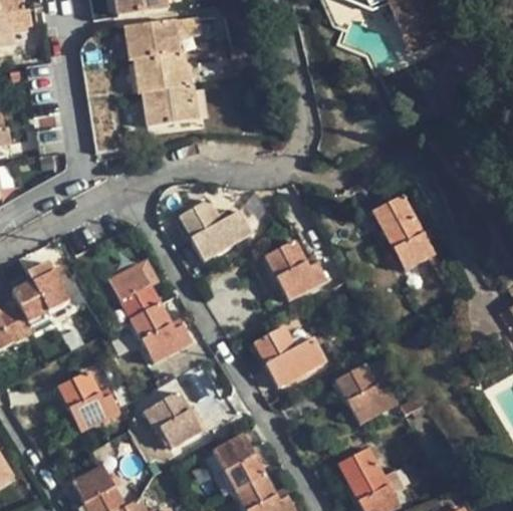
[(0,12),(25,8),(23,0),(0,0),(0,12)]
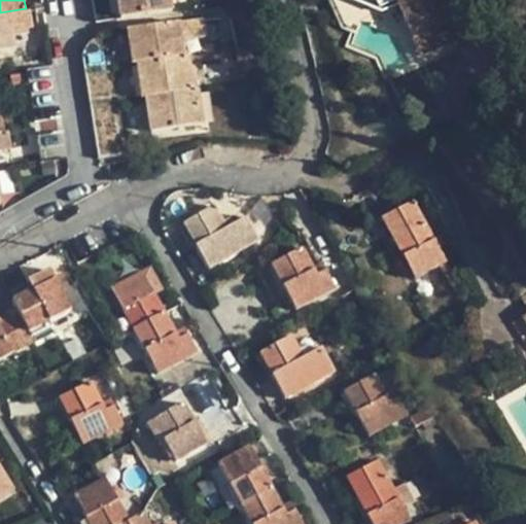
[(115,0),(118,16),(171,9),(169,0),(115,0)]
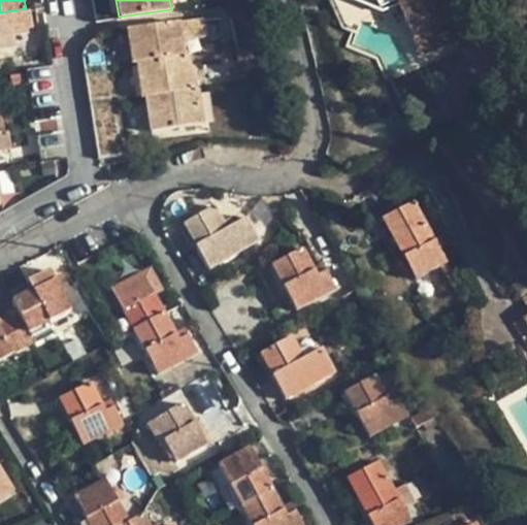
[(443,22),(433,0),(358,0),(381,8),(397,1),(399,0),(407,0),(422,32),(443,22)]
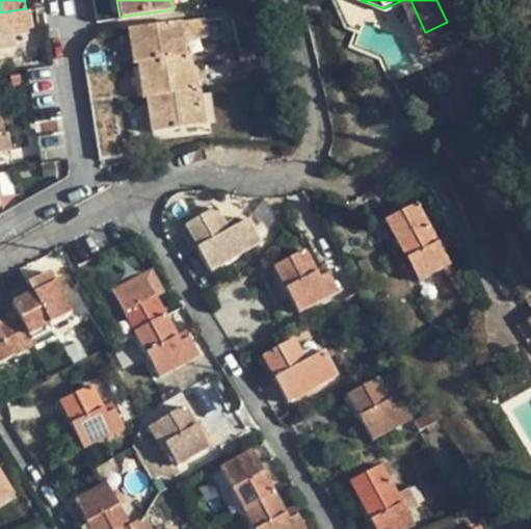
[(425,32),(410,0),(402,0),(400,1),(424,53),(455,38),(447,22),(425,32)]
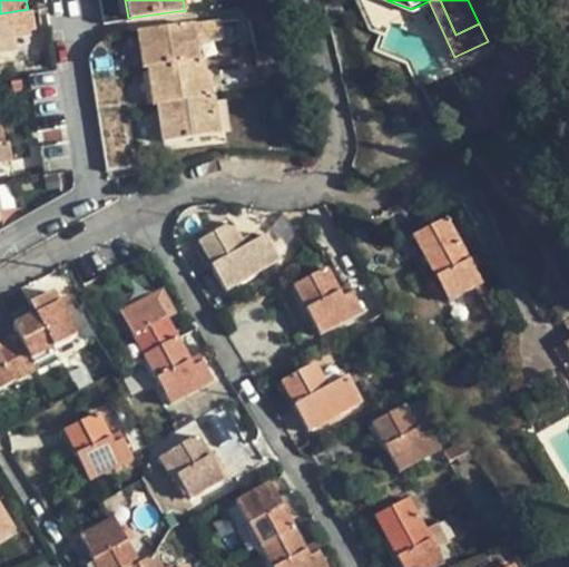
[(33,8),(28,9),(0,13),(0,54),(11,51),(7,30),(37,25),(33,8)]
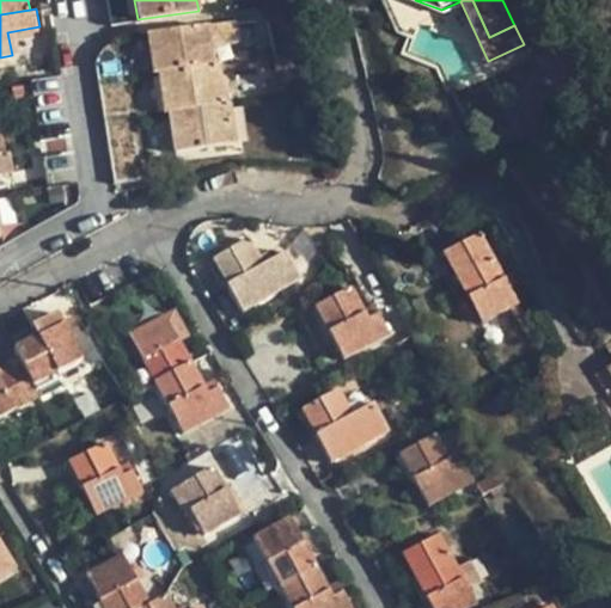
[(153,71),(158,71),(212,62),(209,43),(239,40),(237,20),(147,31),(153,71)]
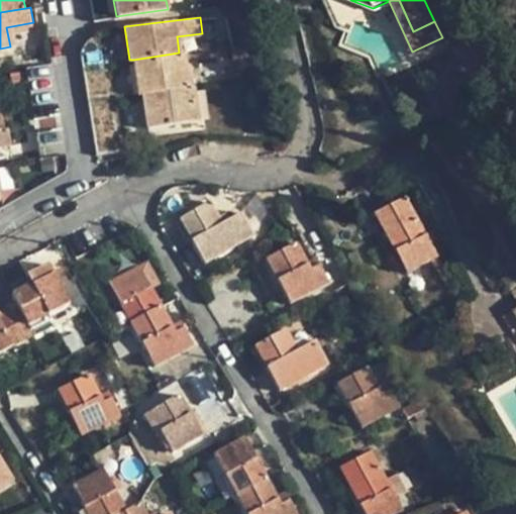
[(110,64),(117,62),(112,28),(97,30),(87,37),(84,41),(80,53),(96,152),(122,148),(110,64)]
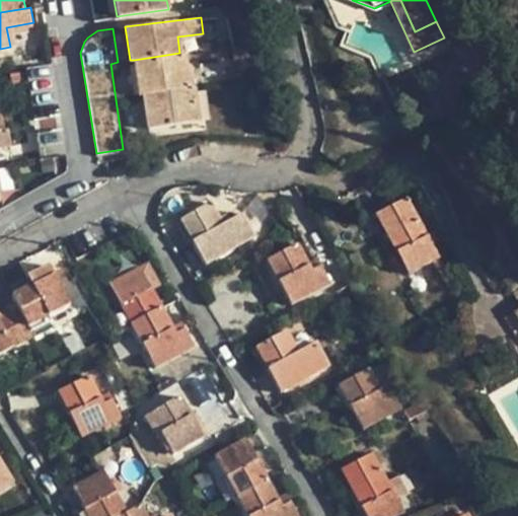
[(242,44),(230,45),(233,68),(245,66),(242,44)]
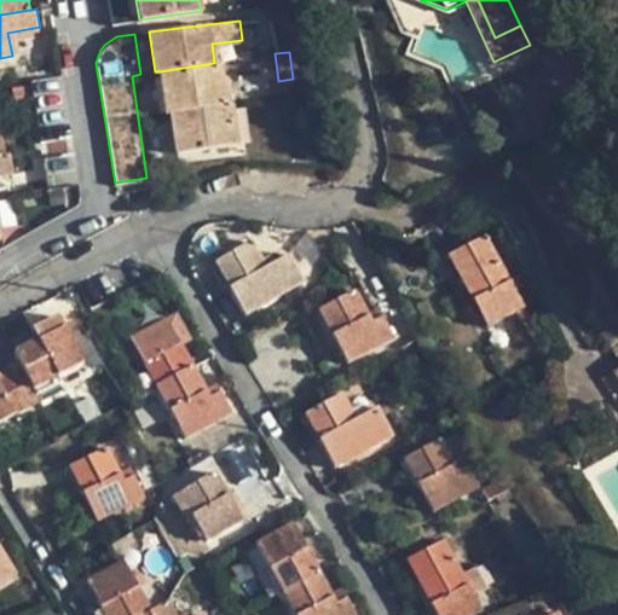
[(220,63),(214,63),(160,71),(166,112),(171,111),(226,104),(220,63)]
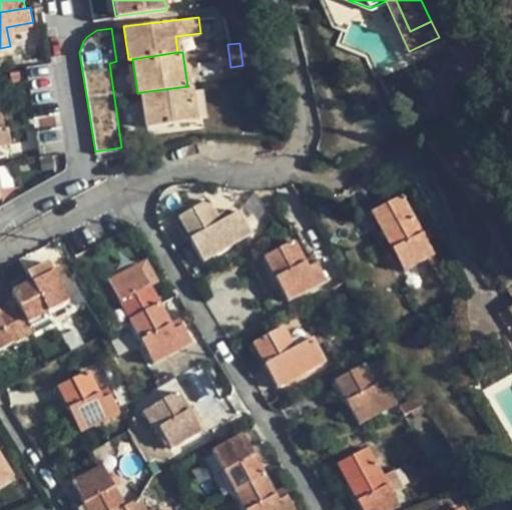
[(190,86),(187,86),(141,92),(145,127),(195,120),(190,86)]
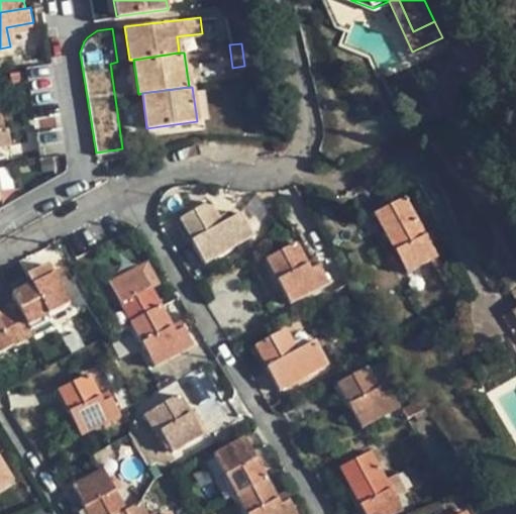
[(9,127),(4,128),(0,129),(0,144),(11,142),(9,127)]
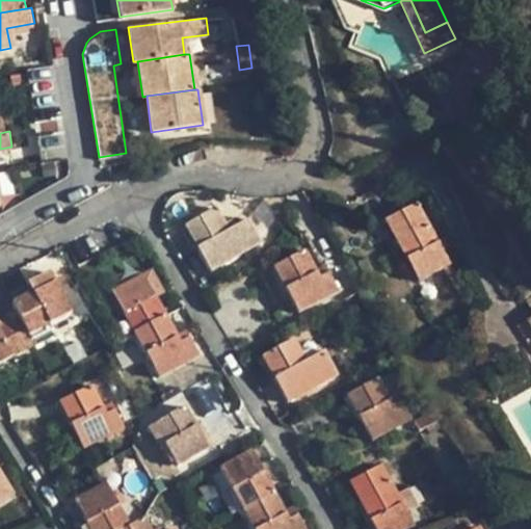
[(419,280),(450,261),(417,200),(385,217),(419,280)]
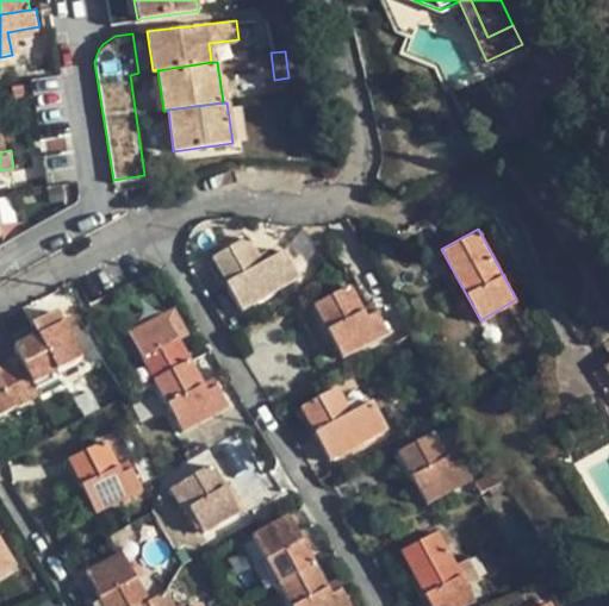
[(263,261),(259,252),(248,236),(211,256),(242,307),(300,274),(285,248),(271,256),(263,261)]
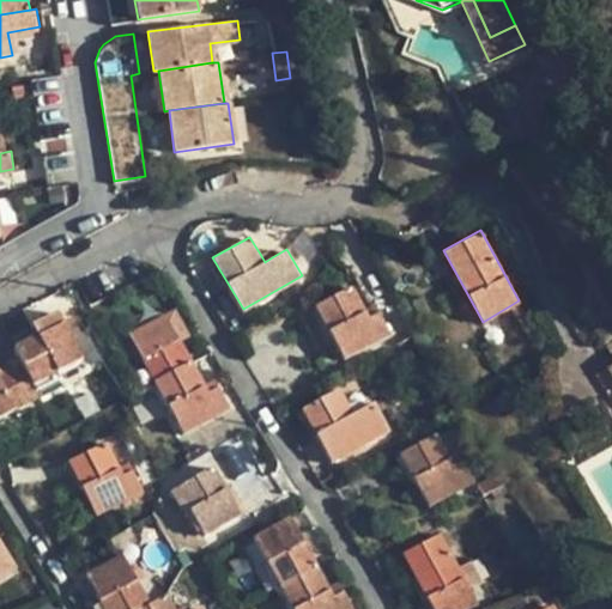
[(267,250),(260,254),(265,262),(272,257),(267,250)]
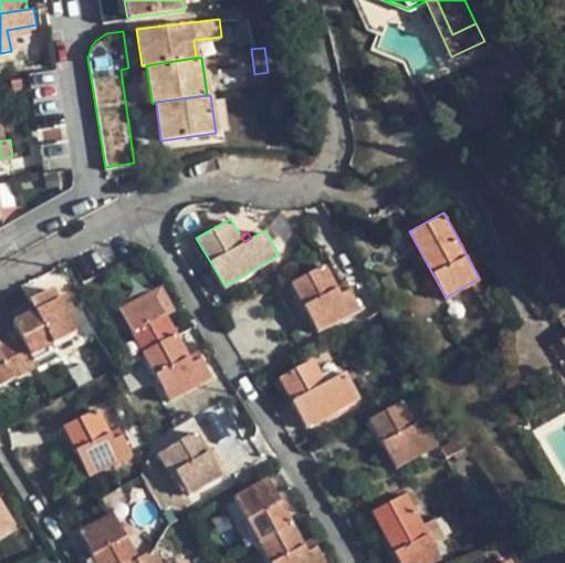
[(317,330),(361,306),(346,280),(337,284),(326,263),(291,282),(317,330)]
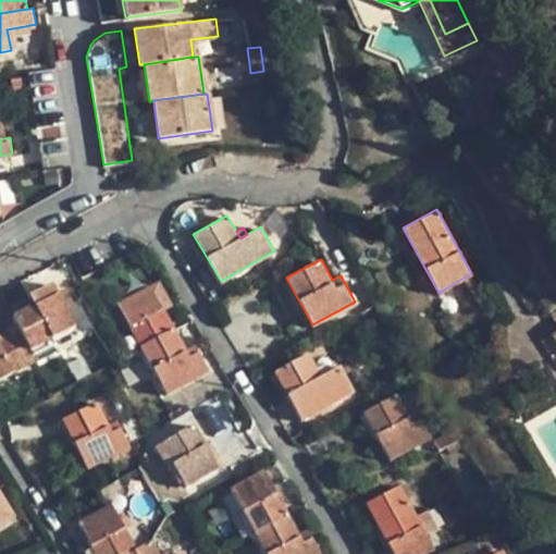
[(159,300),(168,295),(159,280),(116,303),(139,344),(173,325),(164,309),(159,300)]
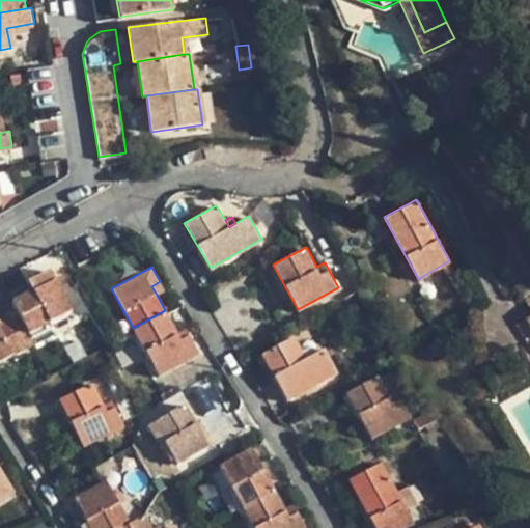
[(27,280),(31,290),(53,279),(48,270),(27,280)]
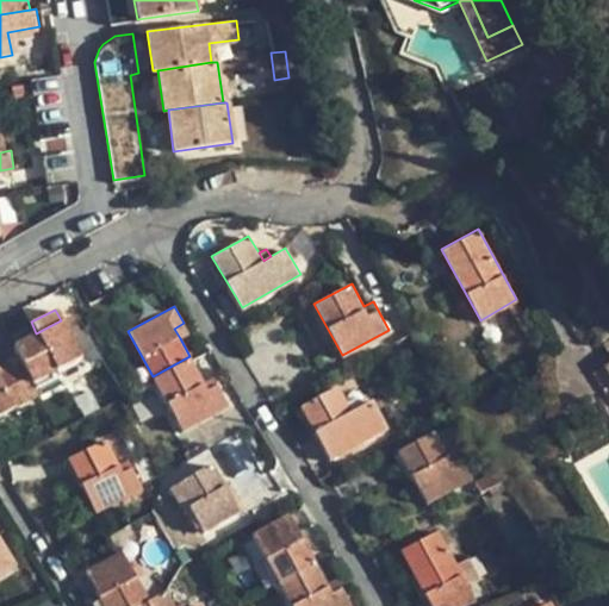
[(13,345),(19,356),(33,381),(80,355),(61,320),(36,333),(13,345)]
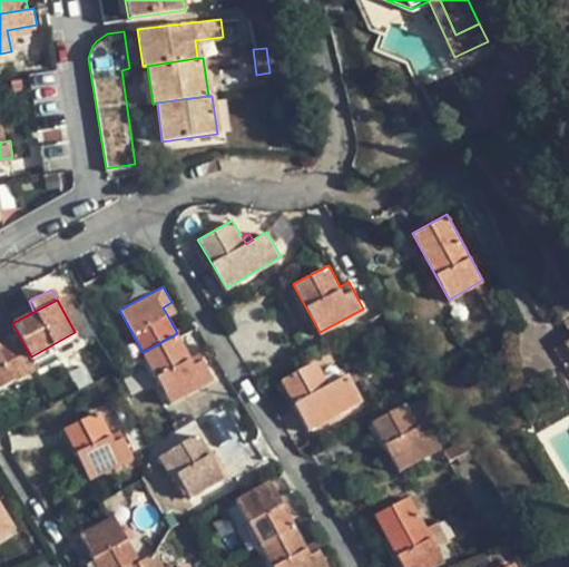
[(176,311),(172,302),(163,308),(168,316),(176,311)]
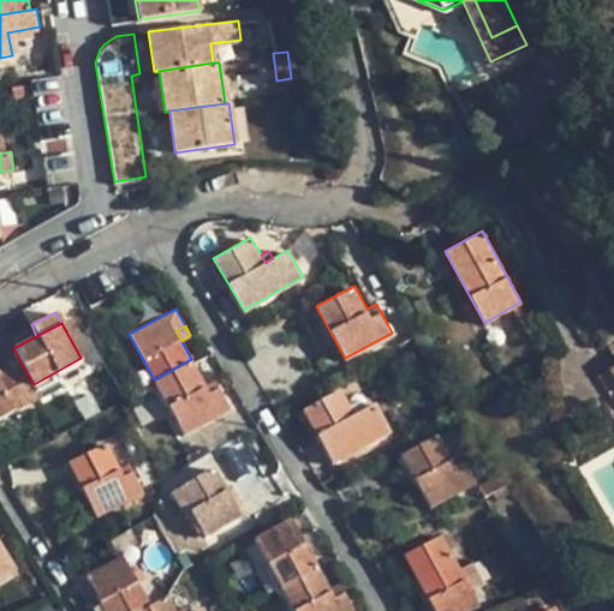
[(0,415),(40,395),(34,384),(19,359),(0,367),(0,415)]
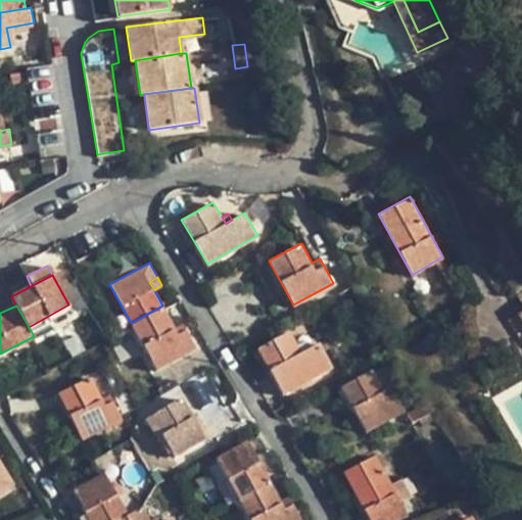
[(175,327),(162,305),(131,323),(155,368),(195,345),(186,329),(179,333),(175,327)]
